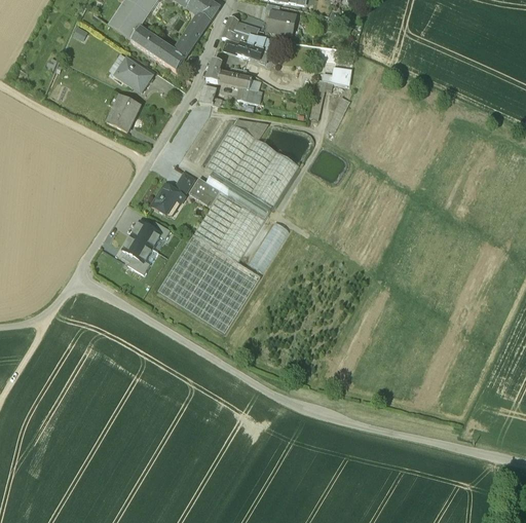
[(125,0),(123,3),(147,19),(148,16),(153,8),(158,0),(125,0)]
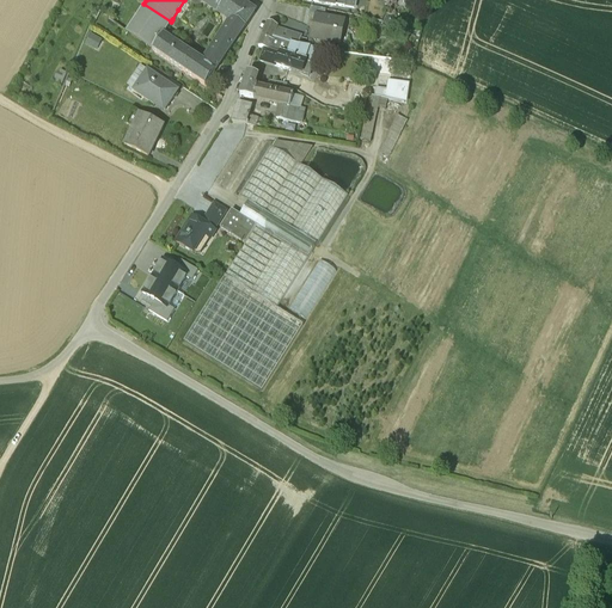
[(255,10),(240,0),(208,0),(232,17),(244,24),(255,10)]
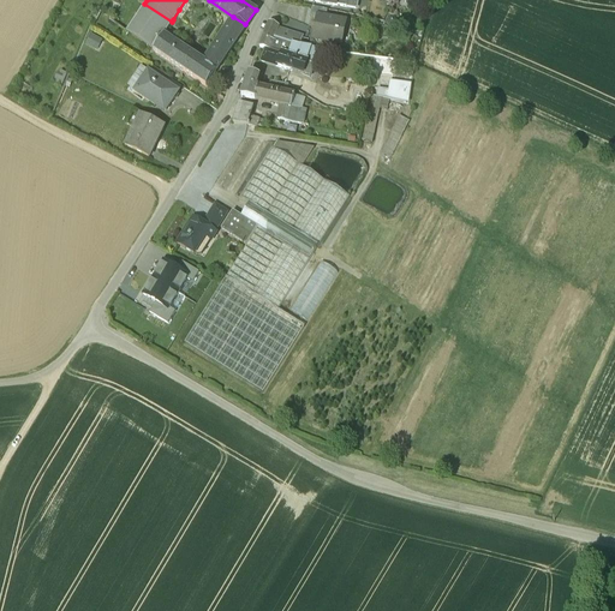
[(144,4),(127,29),(154,48),(163,34),(172,22),(144,4)]
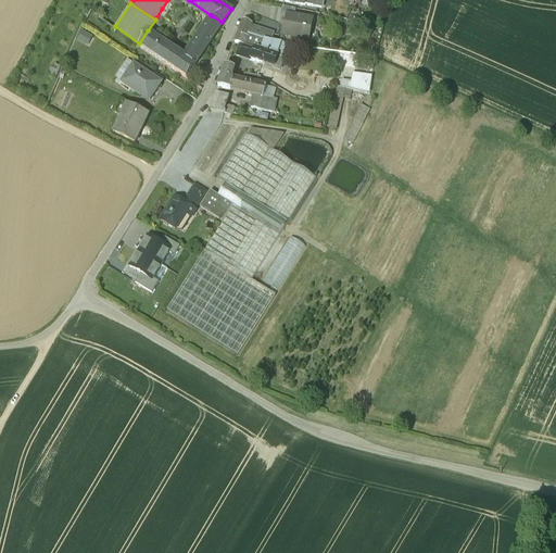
[(297,7),(282,3),(281,12),(287,14),(288,12),(295,14),(297,7)]
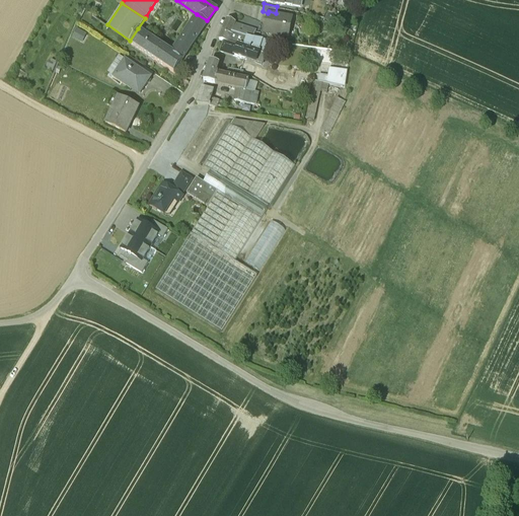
[(276,13),(269,11),(268,13),(270,13),(269,20),(267,20),(265,30),(282,34),(284,25),(286,25),(290,26),(292,17),(276,13)]
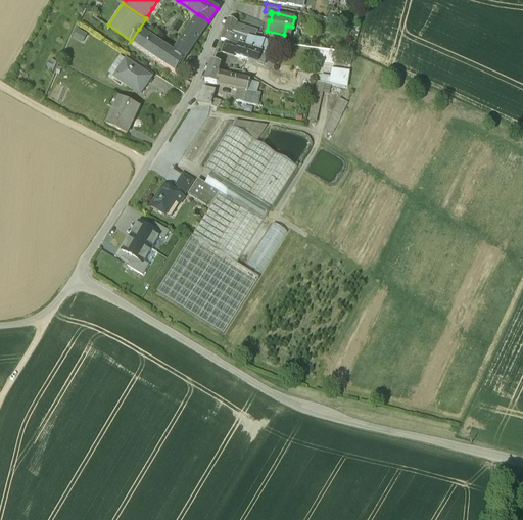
[(198,14),(178,45),(188,52),(208,20),(198,14)]
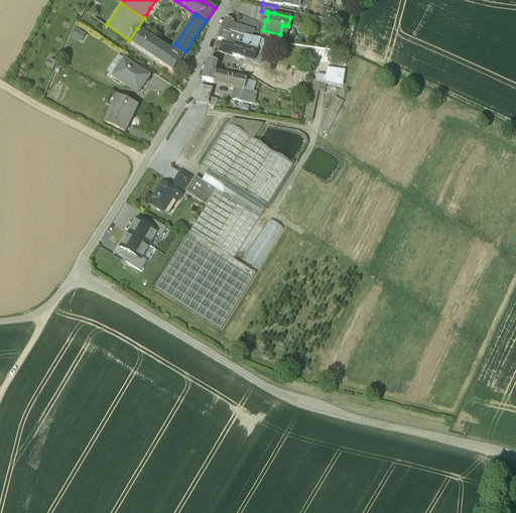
[(226,15),(220,28),(221,29),(218,35),(227,38),(230,32),(228,31),(233,19),(226,15)]
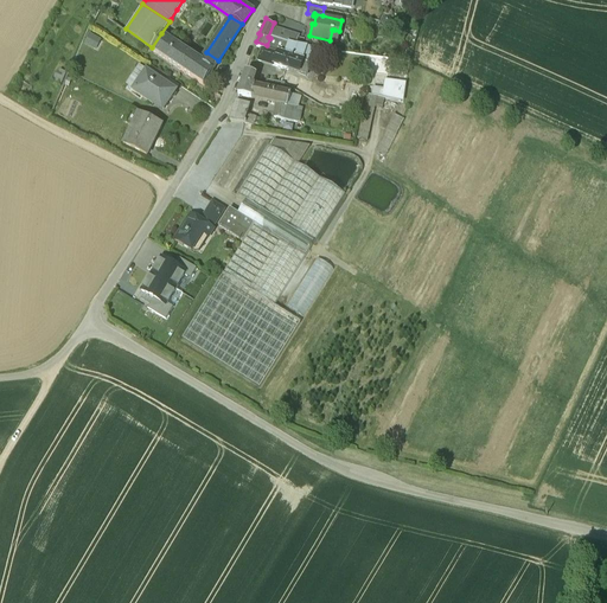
[(299,24),(288,18),(285,25),(295,31),(299,24)]
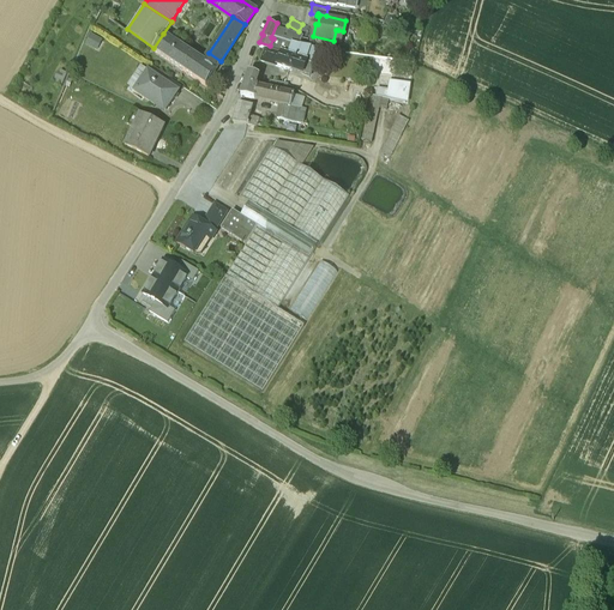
[(95,47),(101,36),(89,30),(84,40),(95,47)]
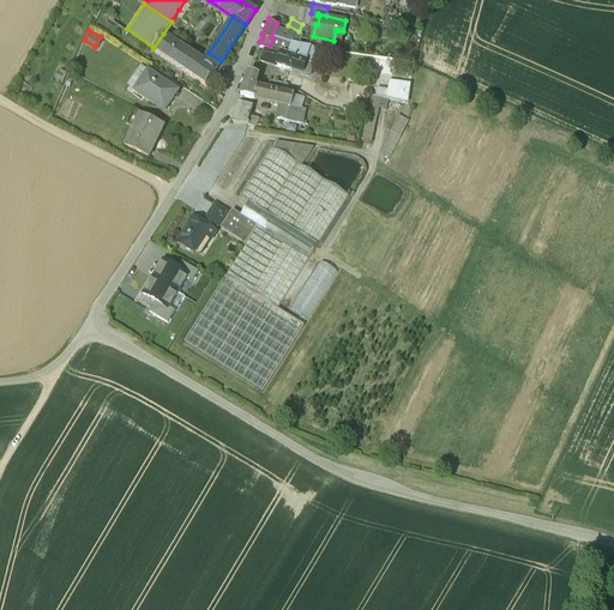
[(204,61),(163,34),(154,48),(205,84),(221,61),(209,53),(204,61)]
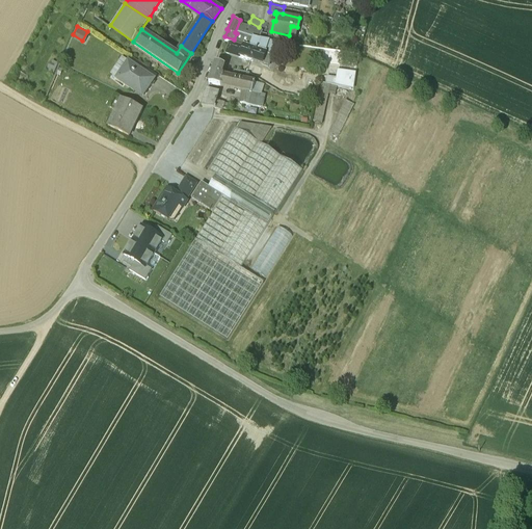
[(255,47),(244,44),(240,54),(250,58),(254,51),(255,47)]
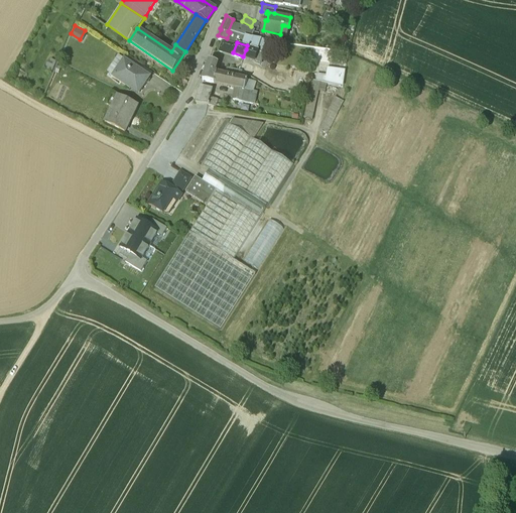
[(142,62),(128,52),(124,57),(139,68),(142,62)]
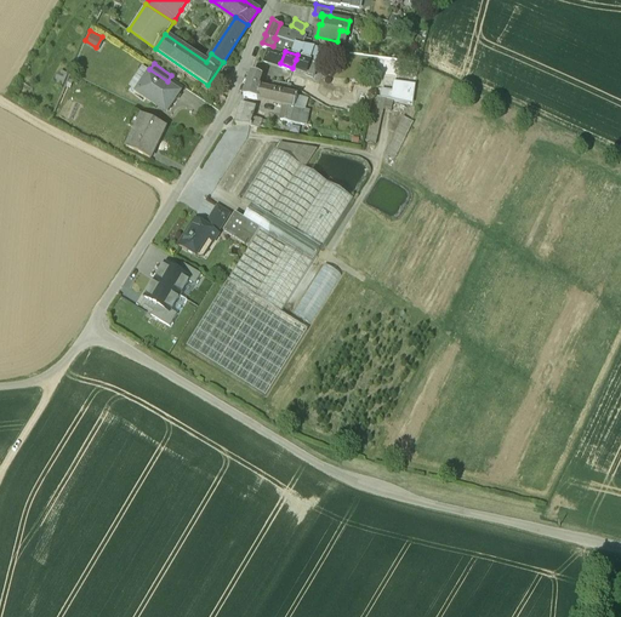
[(149,69),(136,90),(155,103),(157,102),(167,108),(180,91),(167,81),(149,69)]
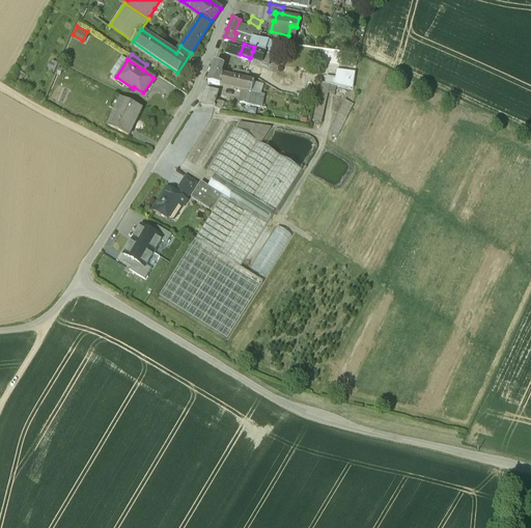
[(223,63),(216,60),(208,80),(220,83),(223,73),(222,72),(223,63)]
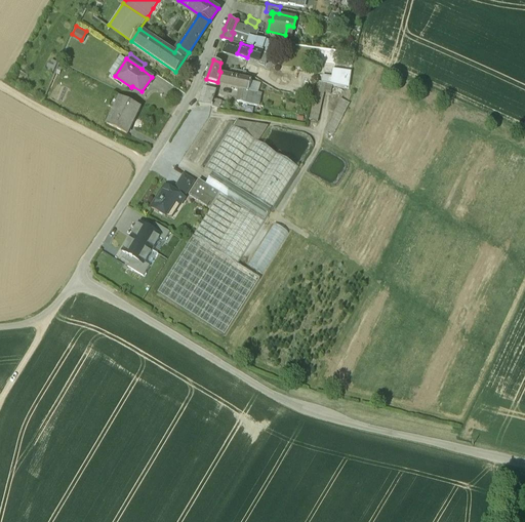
[(329,66),(328,74),(320,72),(318,80),(348,85),(351,70),(329,66)]
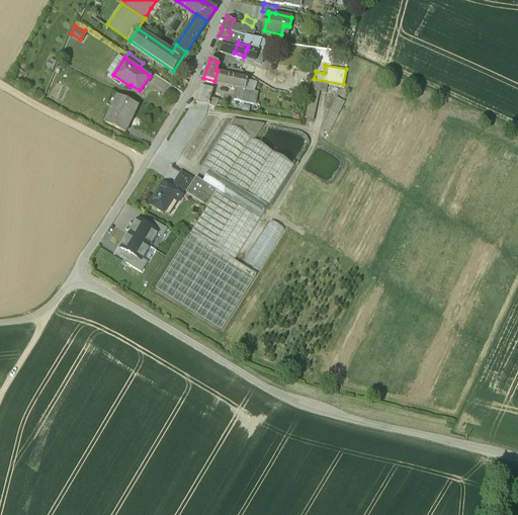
[(242,69),(229,66),(227,73),(248,78),(242,69)]
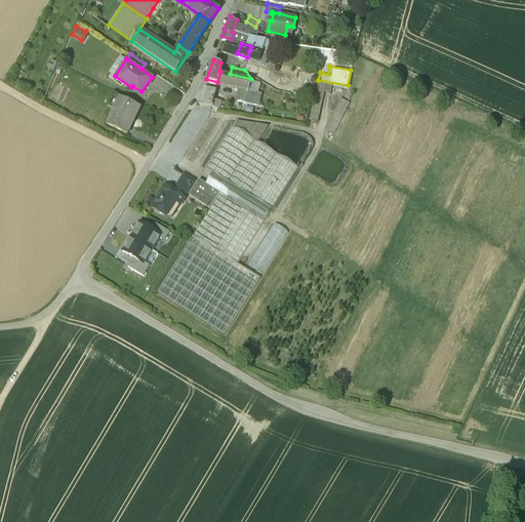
[(230,74),(220,72),(217,82),(240,87),(247,88),(248,89),(251,79),(230,74)]
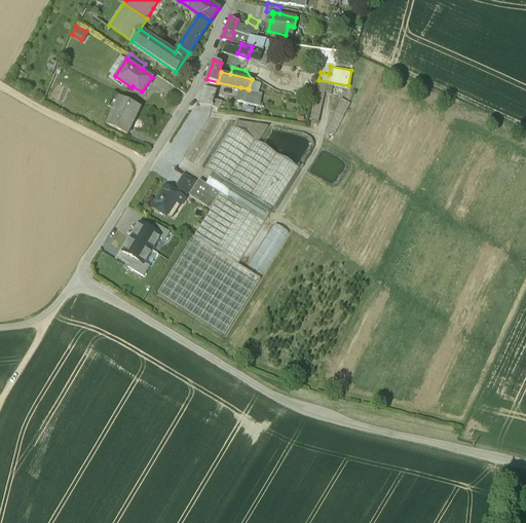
[(312,95),(321,97),(325,80),(316,78),(312,95)]
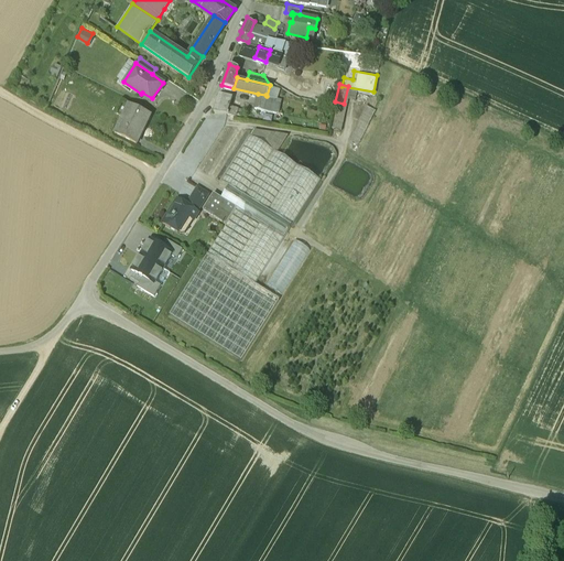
[(232,95),(219,92),(214,109),(227,111),(228,108),(232,95)]
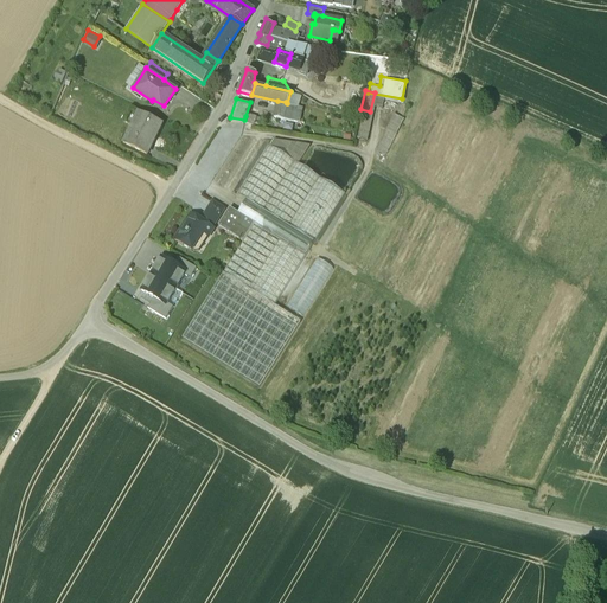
[(286,102),(278,101),(274,114),(283,116),(286,102)]
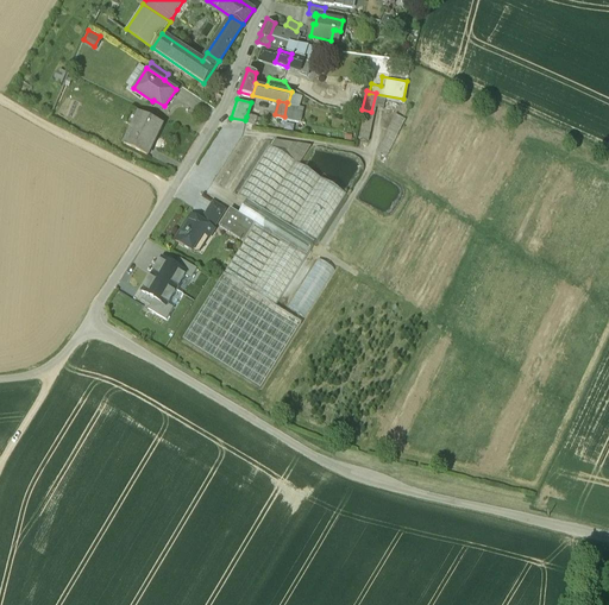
[(159,120),(139,111),(124,142),(146,152),(152,142),(149,140),(159,120)]
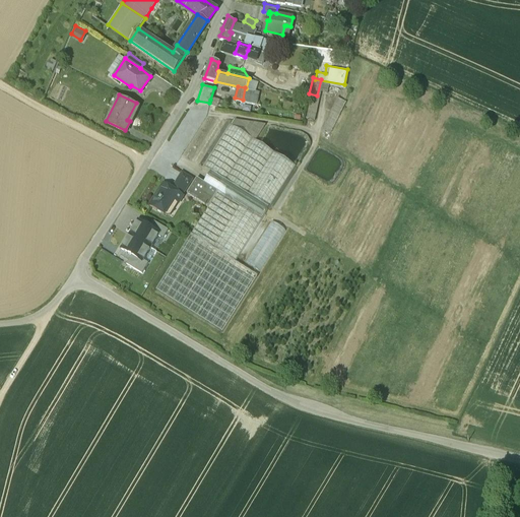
[(330,129),(344,99),(336,94),(321,126),(330,129)]
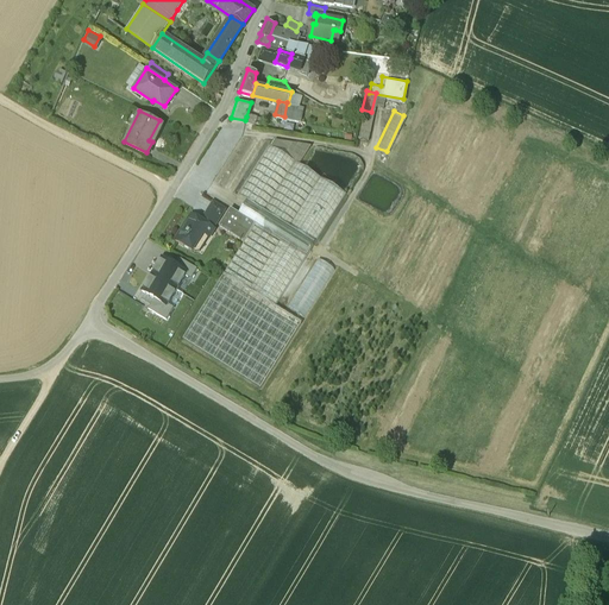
[(269,143),(238,193),(246,197),(238,210),(255,221),(244,239),(183,335),(261,384),(301,320),(275,303),(346,191),(269,143)]
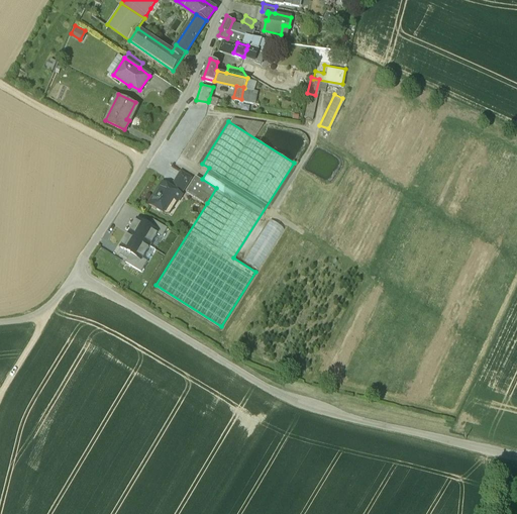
[(191,175),(180,169),(173,180),(184,186),(191,175)]
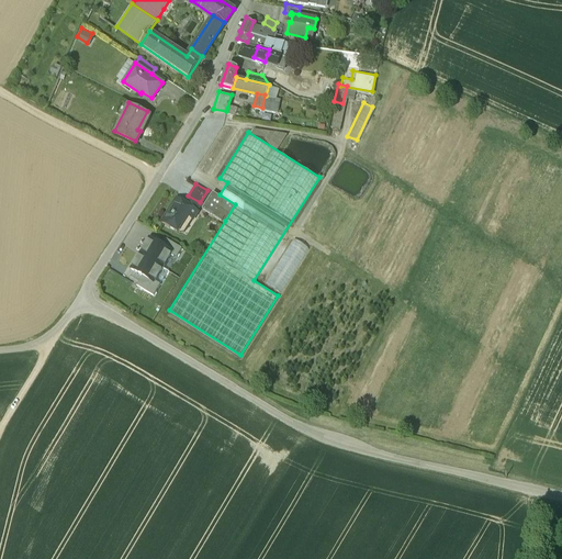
[(220,194),(213,190),(202,207),(225,221),(235,204),(220,194)]
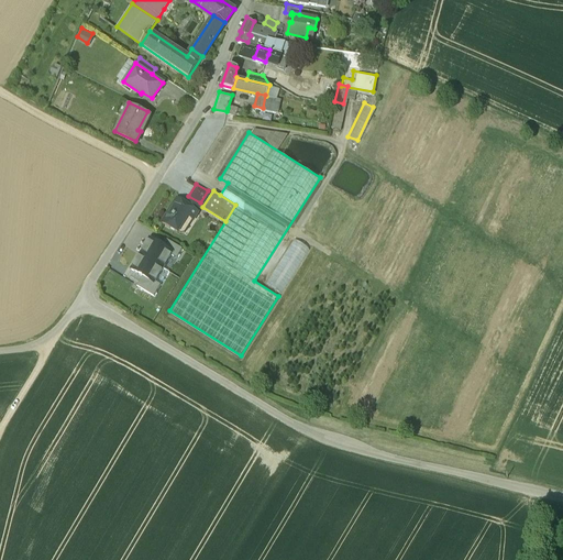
[(183,201),(175,197),(161,220),(169,226),(170,222),(179,228),(188,215),(192,217),(197,209),(184,200),(183,201)]
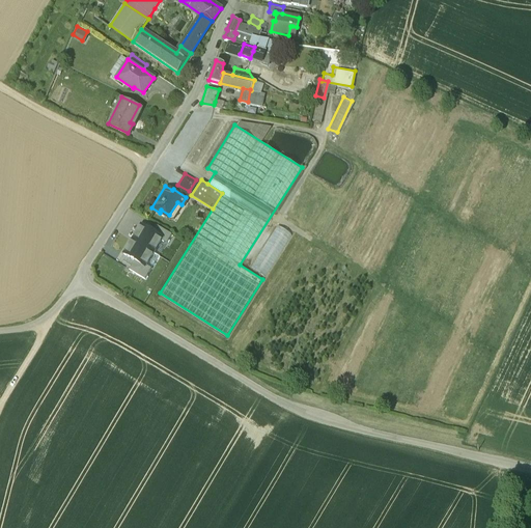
[(171,232),(156,223),(151,230),(162,237),(161,238),(166,242),(171,232)]
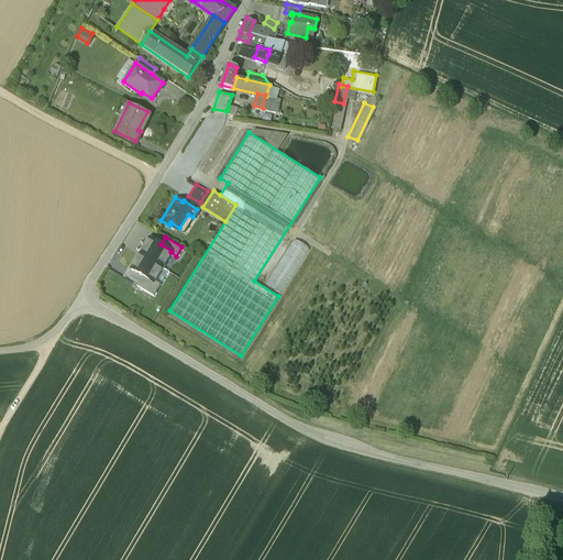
[(172,251),(161,244),(150,238),(140,252),(163,265),(170,252),(172,251)]
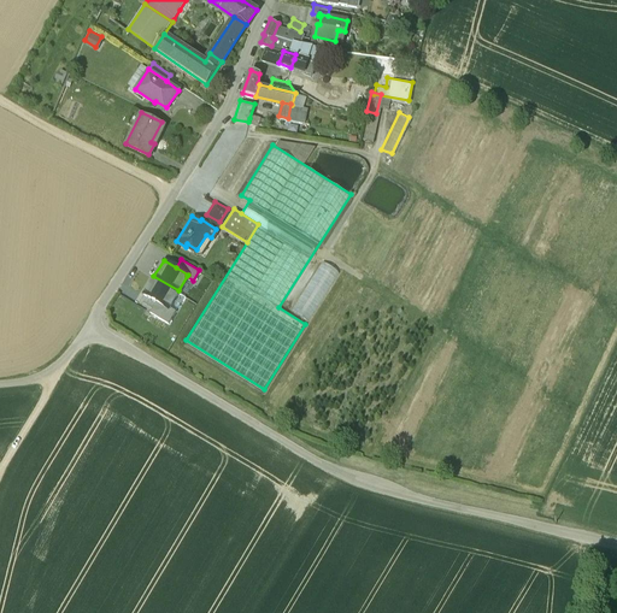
[(292,308),(309,318),(338,269),(323,260),(315,273),(319,277),(311,290),(305,287),(292,308)]
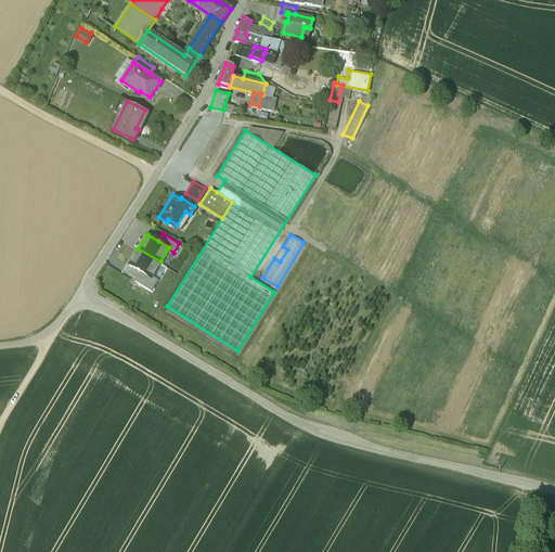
[(160,261),(138,248),(129,264),(140,270),(152,277),(153,274),(160,261)]
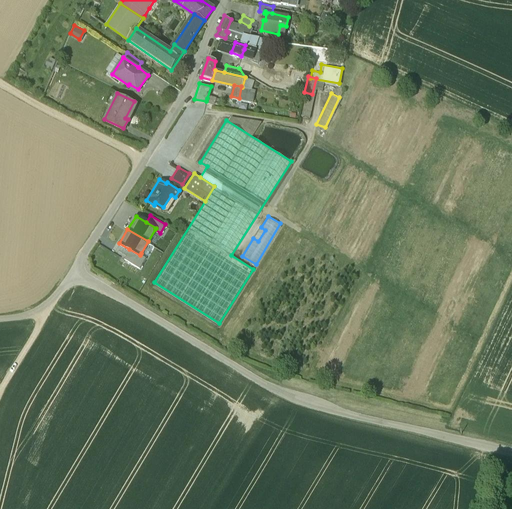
[(106,244),(99,254),(106,259),(113,248),(106,244)]
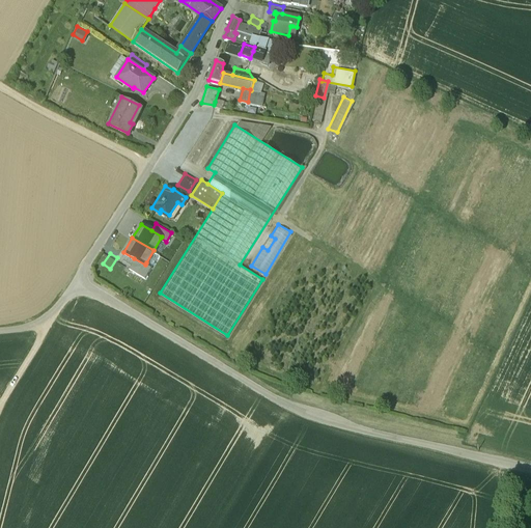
[(145,265),(134,258),(129,268),(145,277),(151,267),(146,262),(145,265)]
